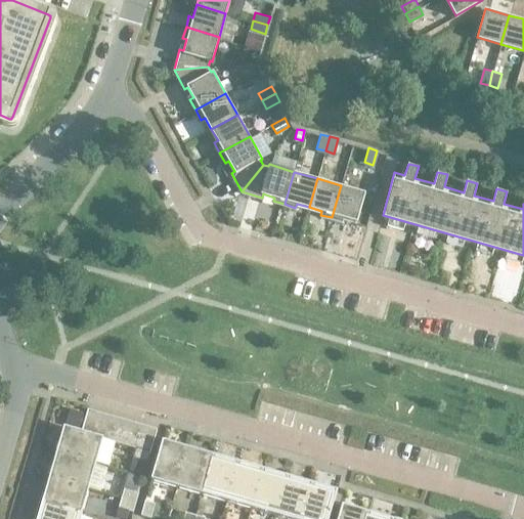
[(365,191),(341,185),(332,217),(343,221),(344,217),(357,221),(365,191)]
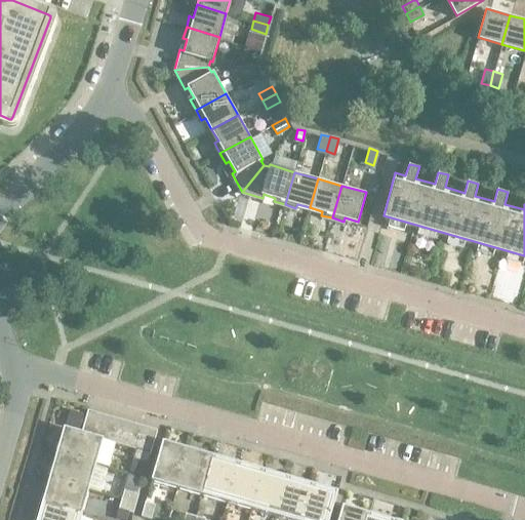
[(70,406),(65,424),(80,428),(85,411),(70,406)]
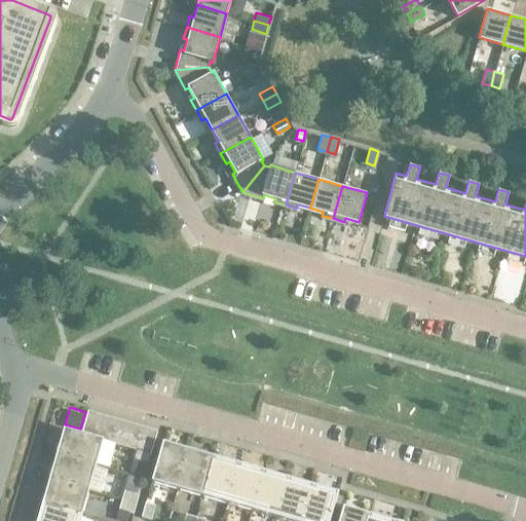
[(100,411),(88,408),(81,431),(94,435),(100,411)]
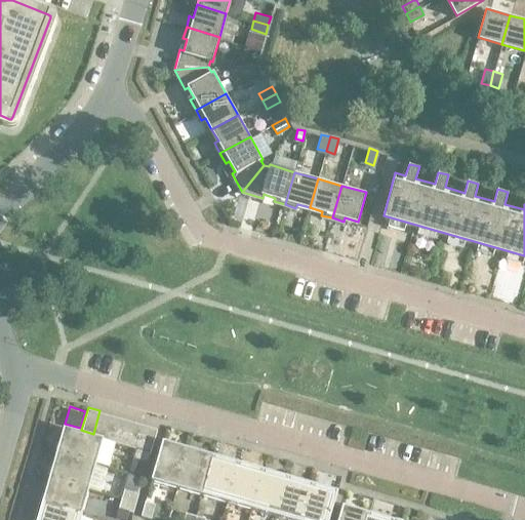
[(111,413),(99,410),(93,434),(104,436),(103,437),(105,437),(111,413)]
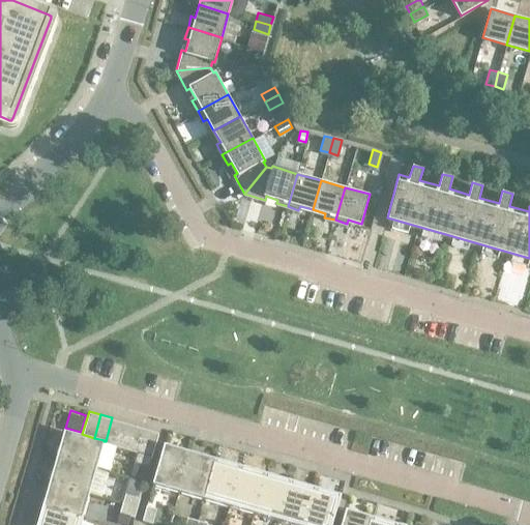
[(124,421),(112,417),(106,441),(117,444),(124,421)]
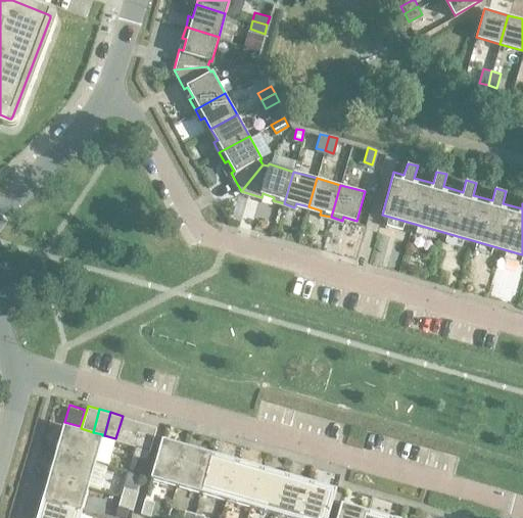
[(134,419),(123,416),(115,438),(127,442),(134,419)]
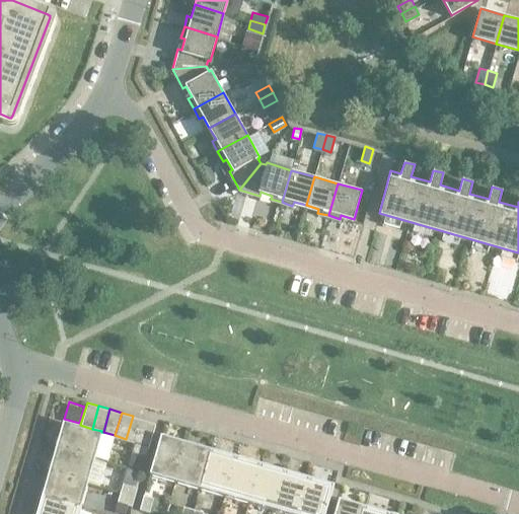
[(144,419),(133,416),(126,439),(135,441),(137,442),(144,419)]
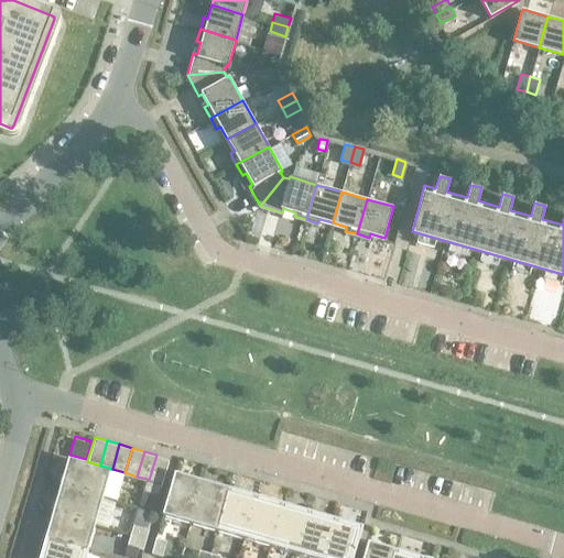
[(169,458),(156,455),(149,480),(162,483),(169,458)]
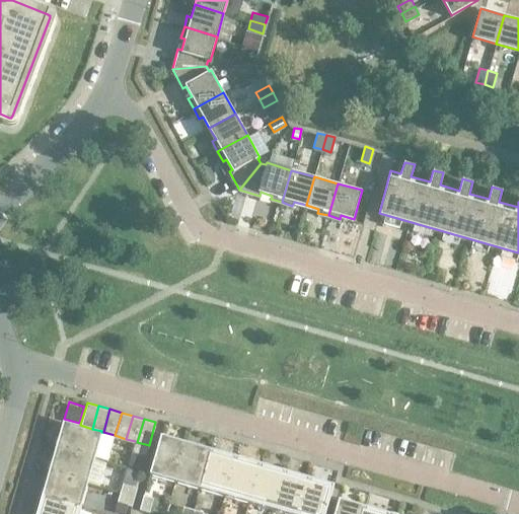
[(102,431),(92,429),(80,425),(63,421),(56,446),(94,456),(101,432),(102,431)]
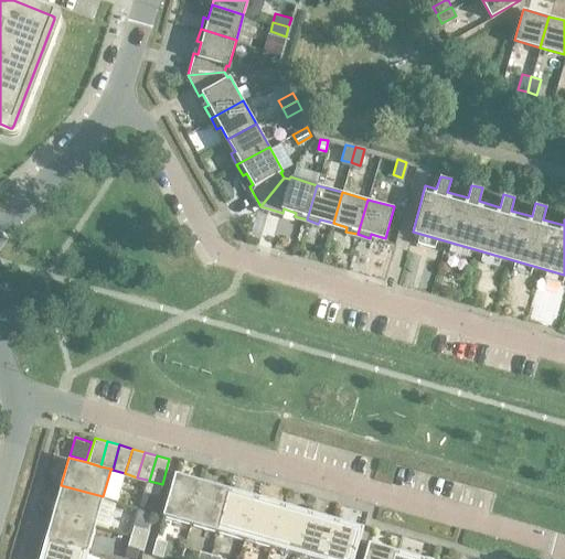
[(202,481),(174,472),(162,514),(190,522),(202,481)]
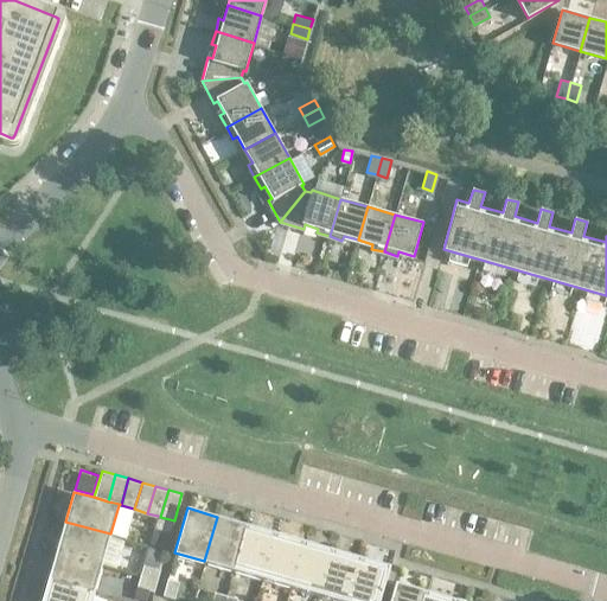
[(174,520),(160,517),(158,516),(154,526),(170,532),(171,532),(174,520)]
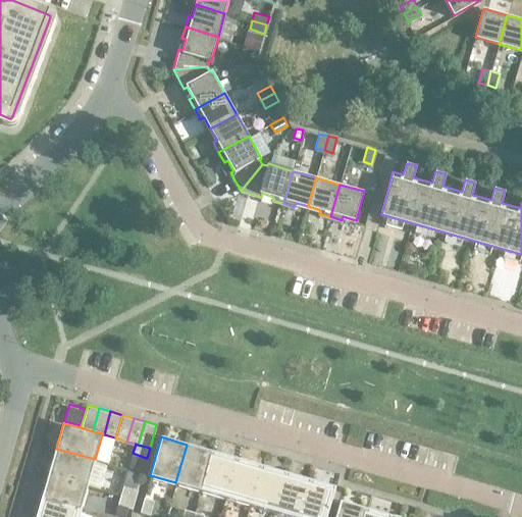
[(211,451),(187,445),(175,482),(200,489),(211,451)]
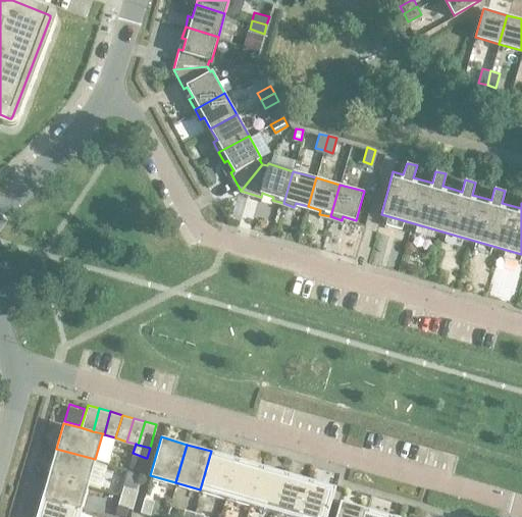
[(95,459),(56,449),(49,473),(88,484),(95,459)]
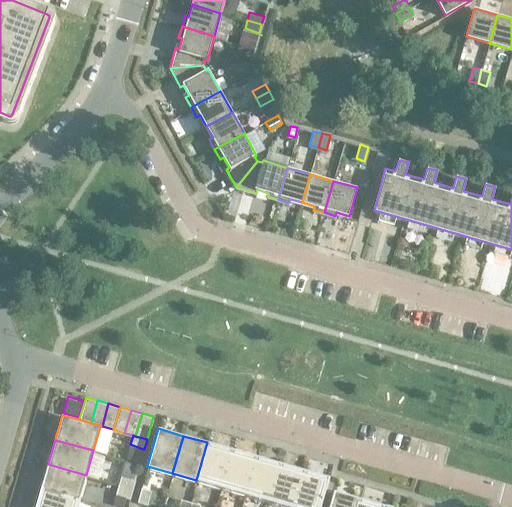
[(232,449),(207,442),(196,480),(221,487),(232,449)]
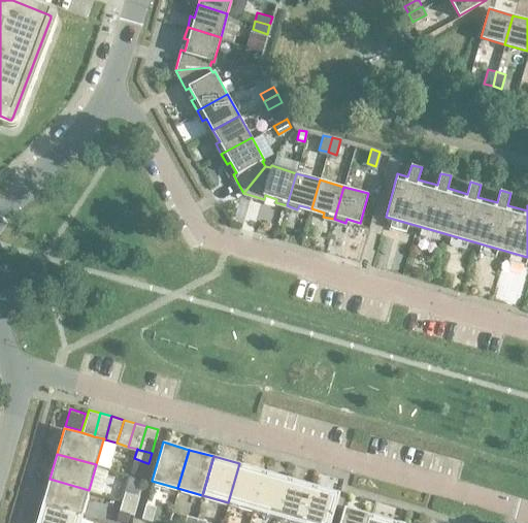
[(134,458),(130,471),(144,476),(147,463),(134,458)]
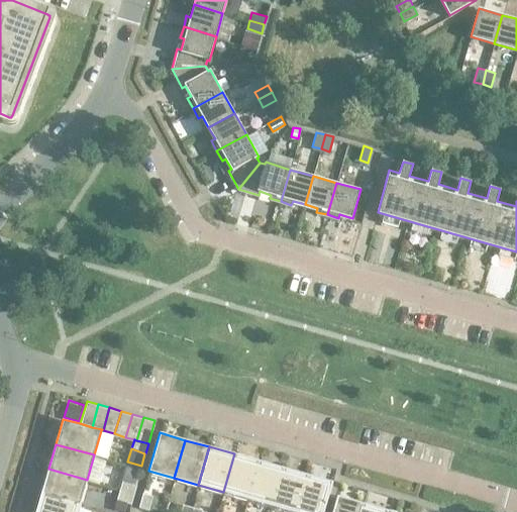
[(259,461),(234,453),(223,492),(247,499),(259,461)]
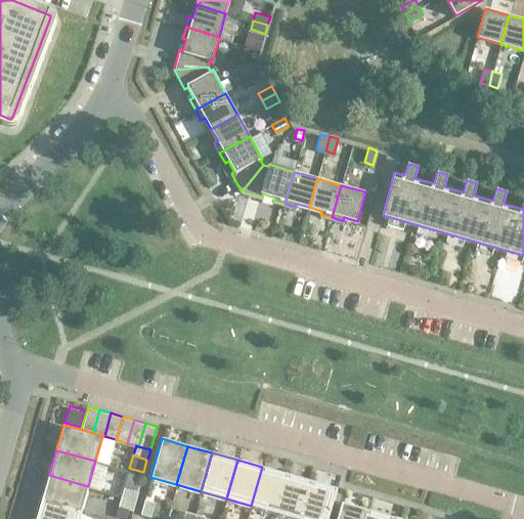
[(287,474),(262,467),(251,506),(275,513),(287,474)]
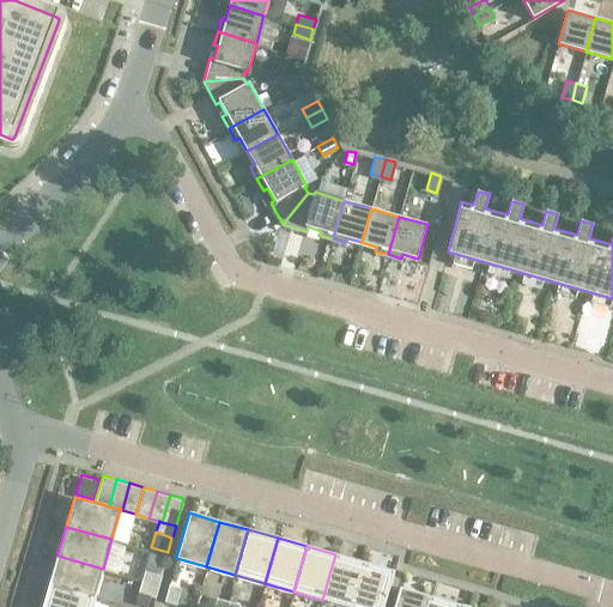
[(351,606),(364,563),(335,554),(322,600),(349,606),(351,606)]
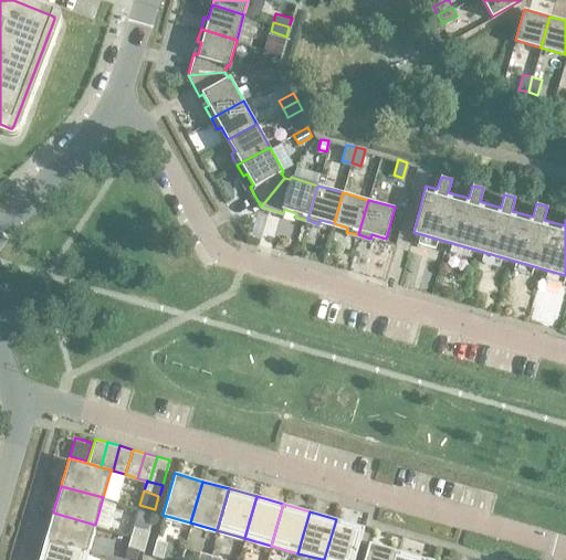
[(95,525),(53,513),(45,539),(87,551),(95,525)]
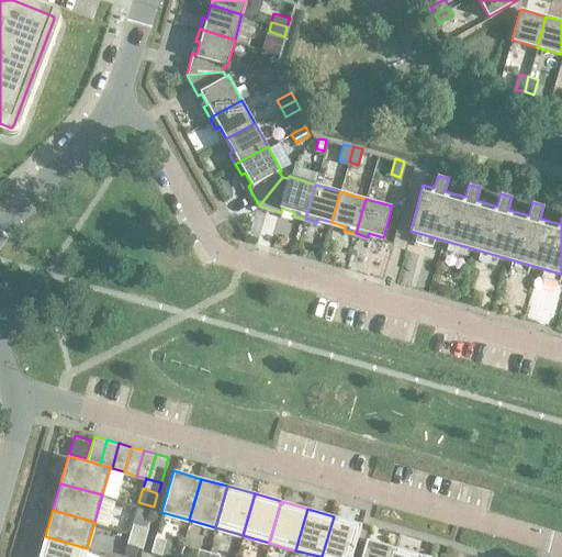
[(351,556),(361,524),(334,516),(322,556),(351,556)]
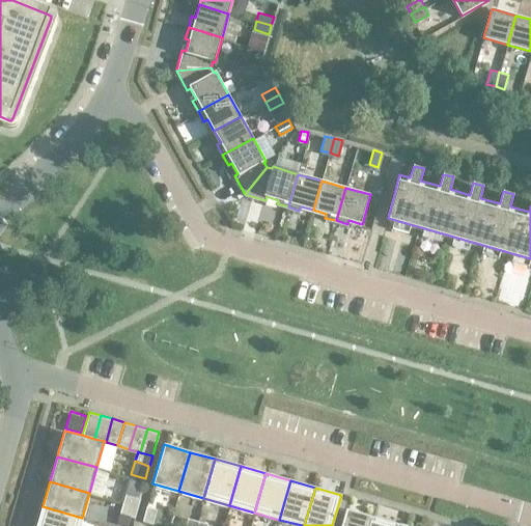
[(126,492),(123,502),(138,506),(141,496),(126,492)]
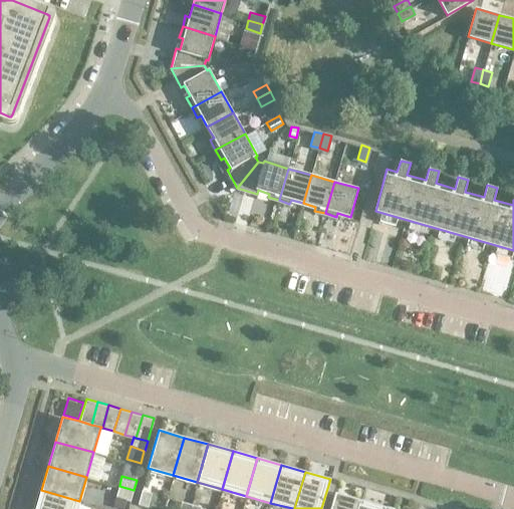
[(134,490),(119,486),(116,495),(131,500),(134,490)]
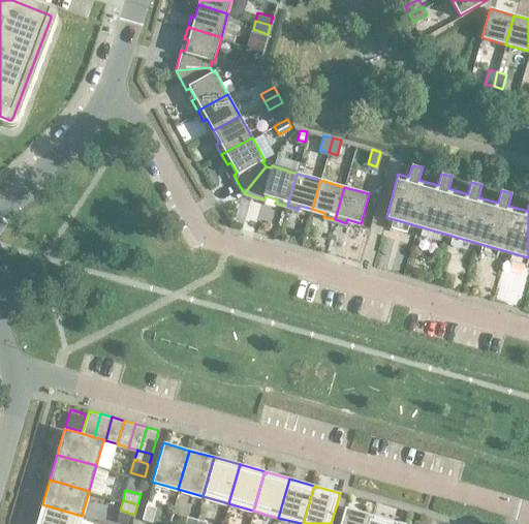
[(157,505),(147,502),(142,518),(152,520),(157,505)]
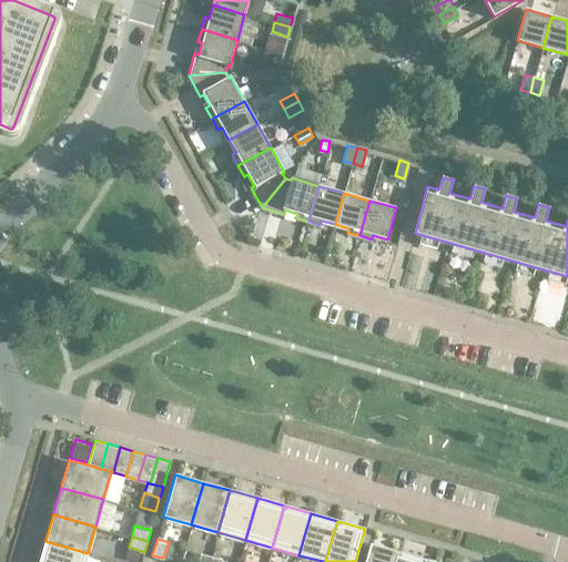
[(85,561),(88,553),(46,541),(39,561),(85,561)]
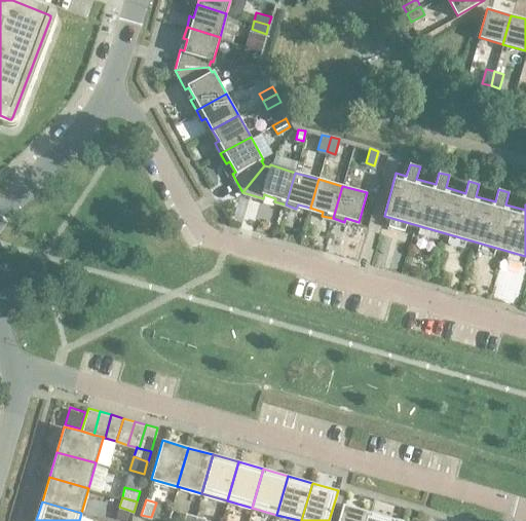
[(365,520),(368,512),(343,505),(338,520),(365,520)]
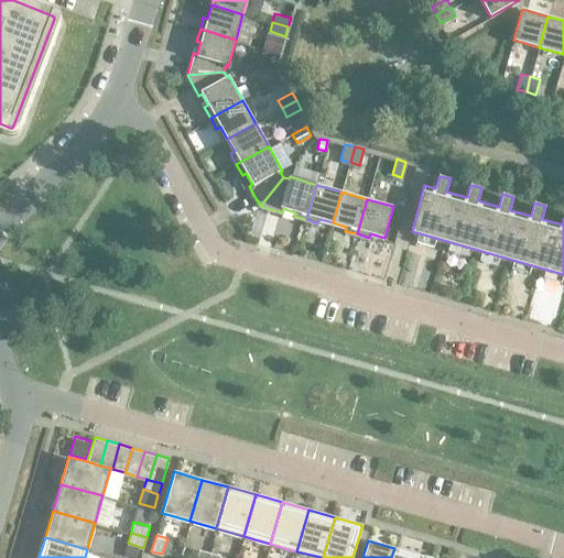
[(199,548),(196,557),(207,557),(210,550),(199,548)]
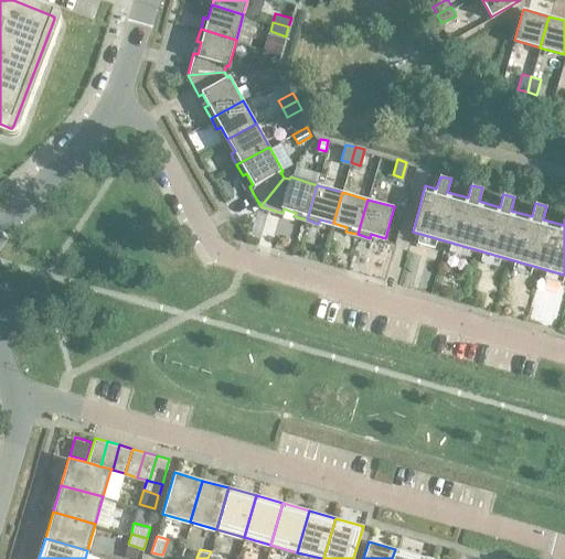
[(422,558),(423,557),(395,549),(392,558),(422,558)]
